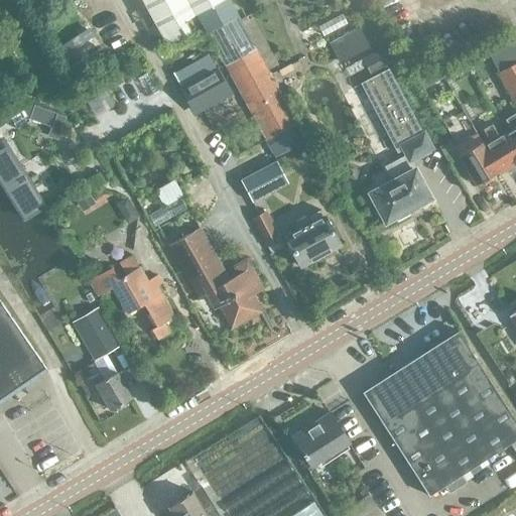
[(141,0),(167,46),(190,32),(185,21),(223,0),(141,0)]
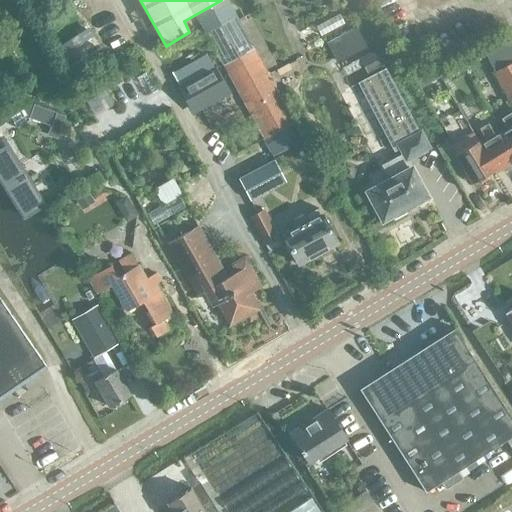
[(356,28),(327,43),(337,62),(367,47),(356,28)]
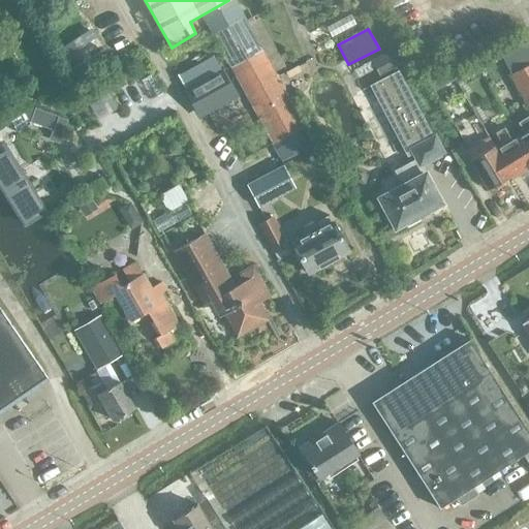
[(315,145),(306,127),(262,51),(230,68),(273,146),(282,162),(315,145)]
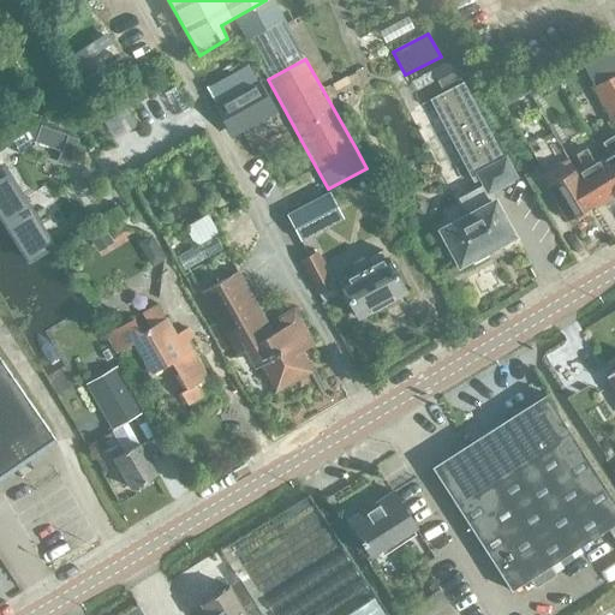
[(463,82),(452,60),(433,70),(443,91),(463,82)]
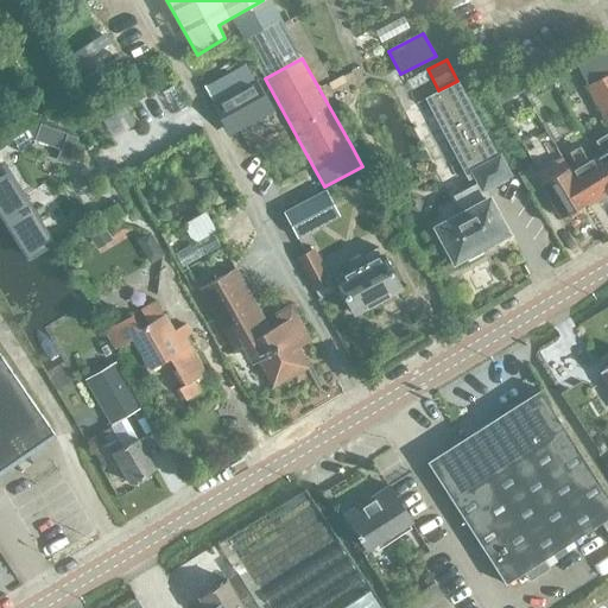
[(607,73),(587,86),(602,115),(607,124),(607,122),(607,73)]
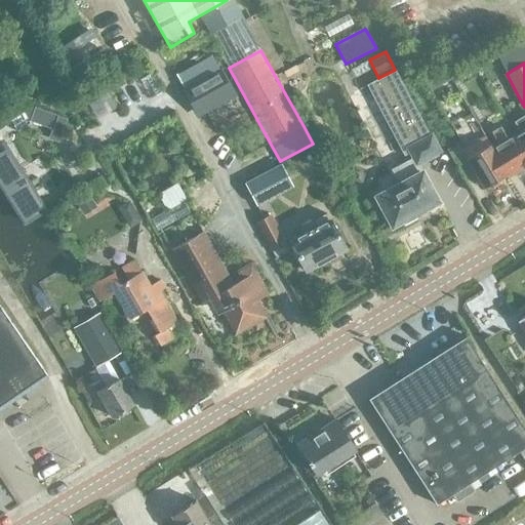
[(220,70),(185,90),(197,113),(233,93),(220,70)]
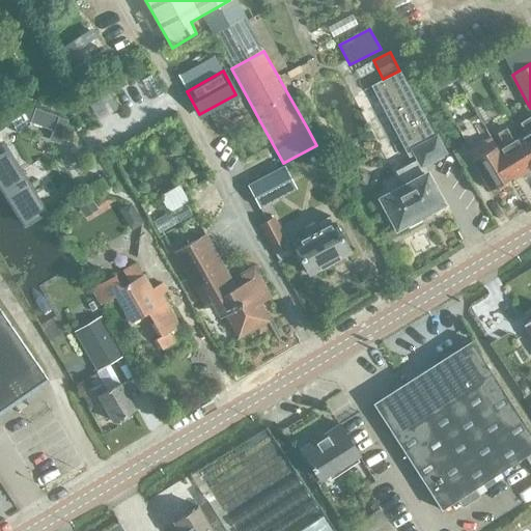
[(409,226),(420,220),(420,219),(421,215),(442,203),(421,164),(429,159),(431,163),(442,157),(440,152),(443,151),(437,141),(436,142),(398,72),(371,85),(409,157),(415,152),(417,157),(416,157),(418,160),(396,171),(403,186),(380,198),(396,228),(403,224),(408,225),(409,226)]
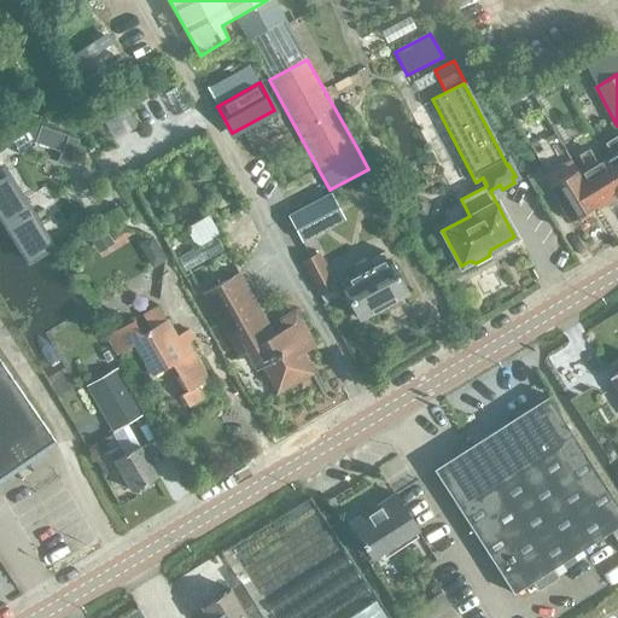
[(605,159),(617,181),(617,134),(605,143),(612,156),(605,159)]
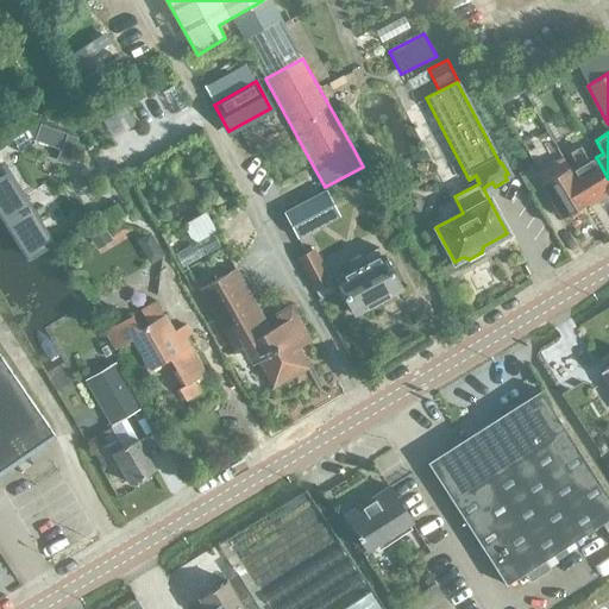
[(66,135),(56,161),(67,164),(77,138),(66,135)]
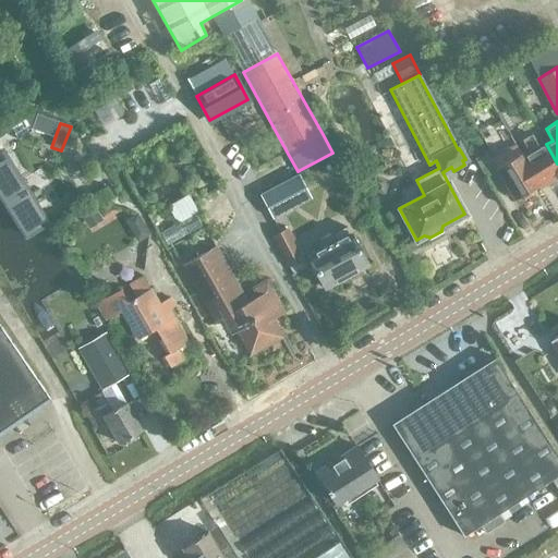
[(557,176),(557,164),(546,144),(540,148),(532,135),(523,140),(531,154),(524,158),(541,186),(557,176)]
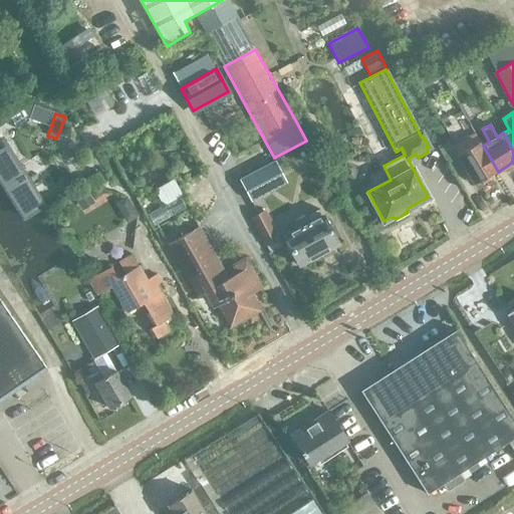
[(498,172),(483,146),(480,141),(474,144),(470,137),(453,147),(458,155),(457,155),(474,184),(496,171),(497,173),(498,172)]
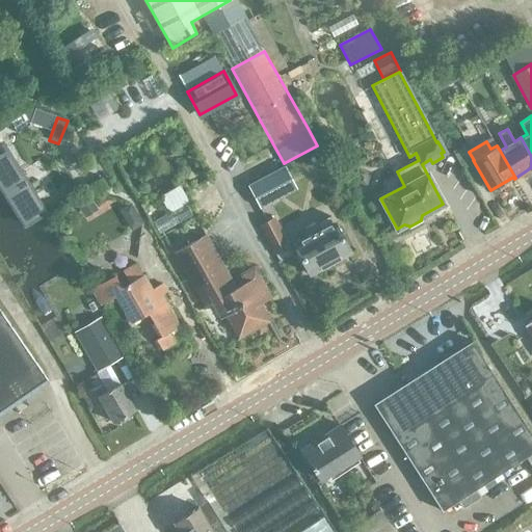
[(45,210),(17,165),(0,175),(0,185),(24,223),(45,210)]
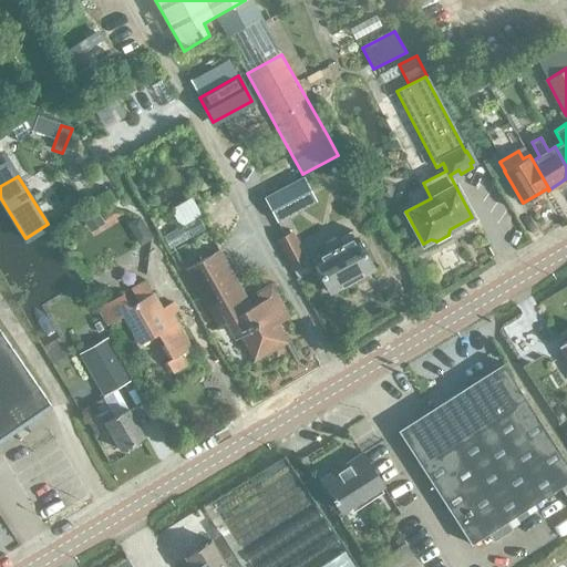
[(270,195),(265,197),(277,222),(282,218),(317,200),(303,177),(270,195)]
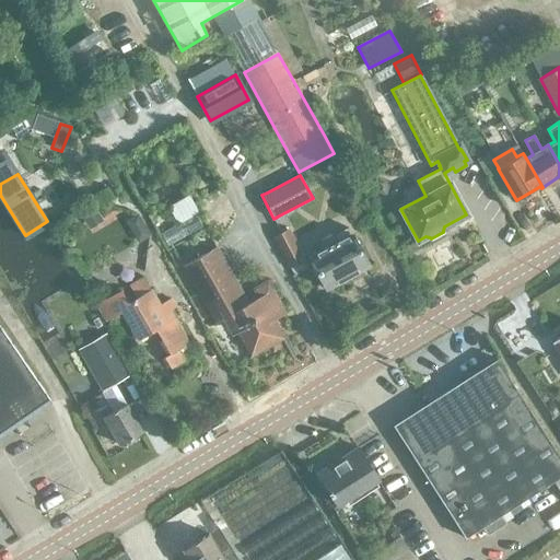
[(193,195),(173,201),(178,218),(198,210),(193,195)]
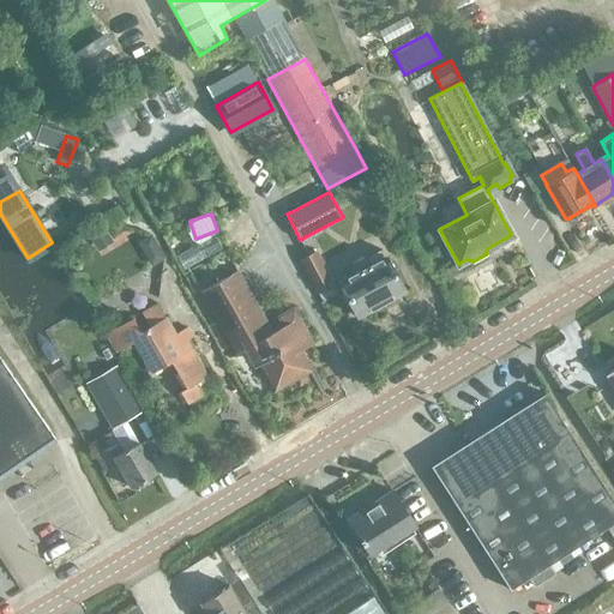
[(102,226),(88,234),(98,251),(113,241),(102,226)]
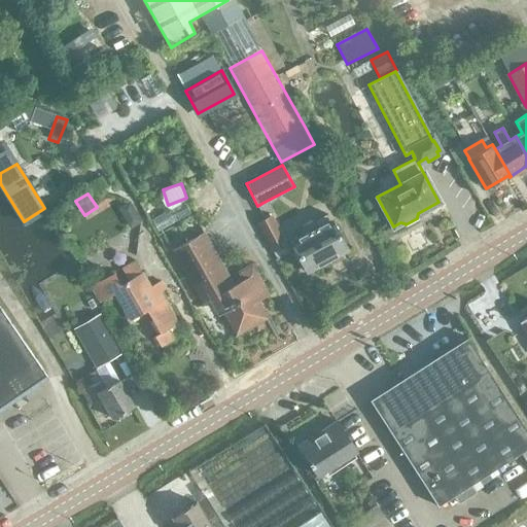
[(303,236),(291,242),(308,272),(347,250),(327,214),(300,230),(303,236)]
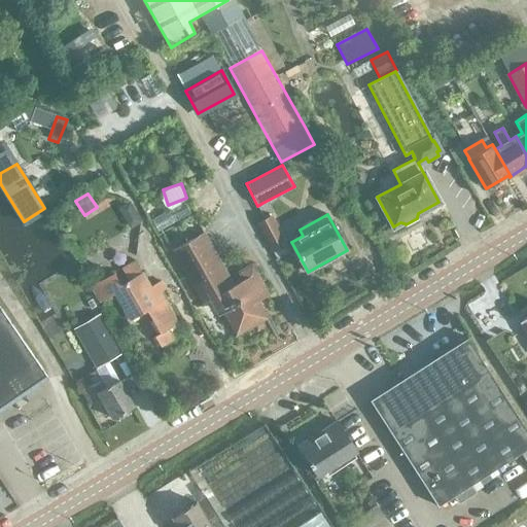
[(270,216),(257,222),(273,252),(274,251),(286,245),(270,216)]
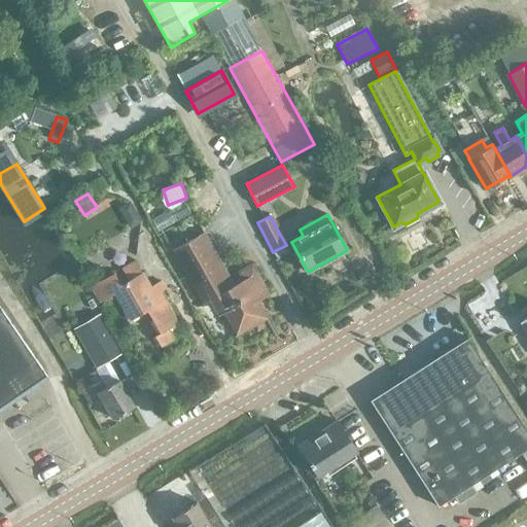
[(233,285),(212,249),(203,233),(172,249),(202,304),(210,300),(216,312),(220,310),(235,337),(268,318),(259,304),(256,306),(254,303),(268,294),(251,266),(240,272),(244,279),(233,285)]
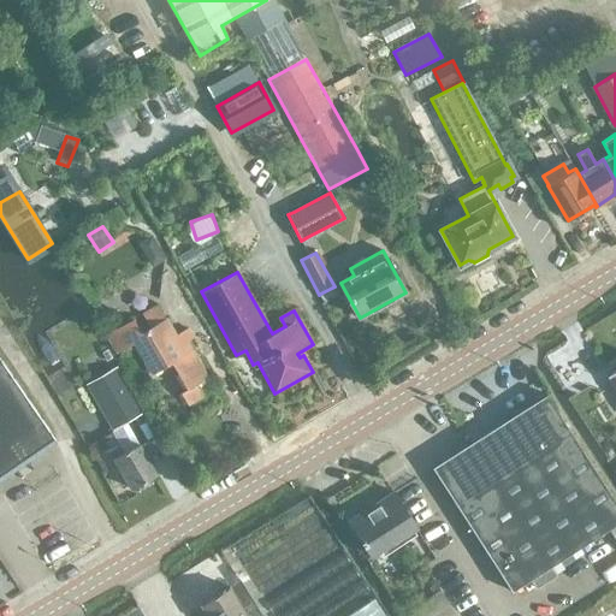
[(132,319),(106,335),(117,353),(135,343),(153,373),(166,366),(175,368),(187,389),(181,392),(187,404),(202,396),(196,385),(207,378),(187,341),(193,337),(188,327),(176,335),(161,311),(150,318),(154,324),(141,332),(132,319)]
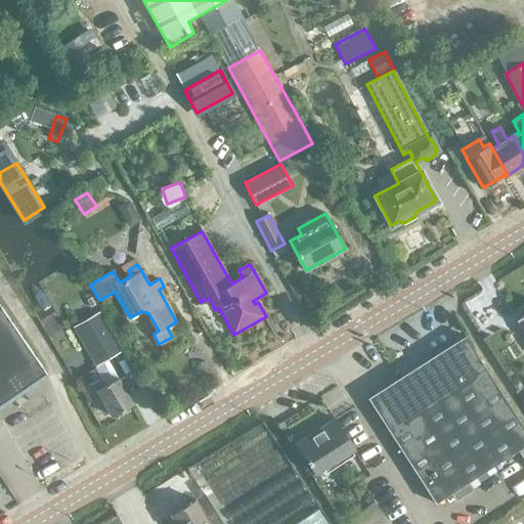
[(0,403),(46,372),(0,305),(0,403)]
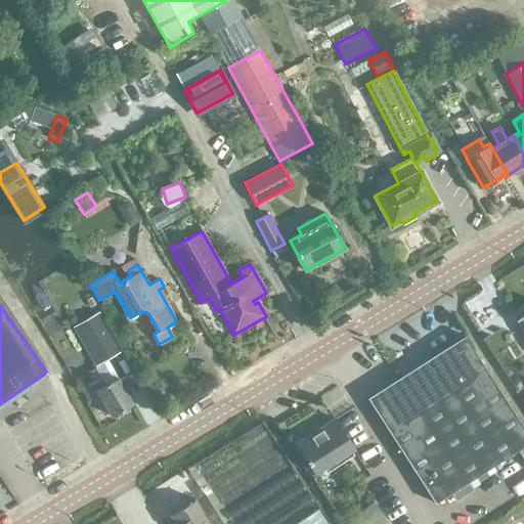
[(119,350),(98,314),(80,324),(88,340),(84,342),(96,363),(119,350)]
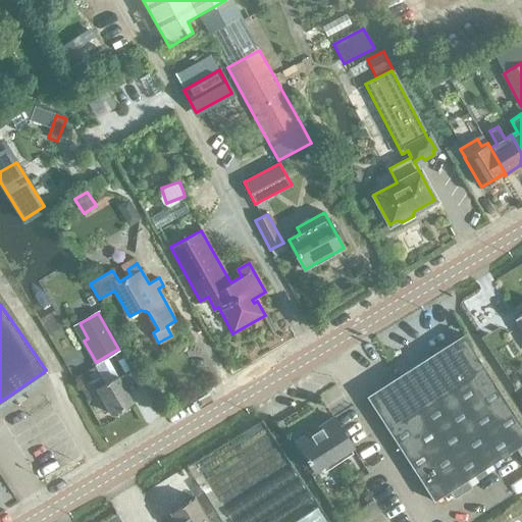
[(521,427),(465,338),(463,340),(402,378),(400,375),(366,397),(433,502),(449,491),(454,499),(471,487),(466,480),(521,444),(521,427)]
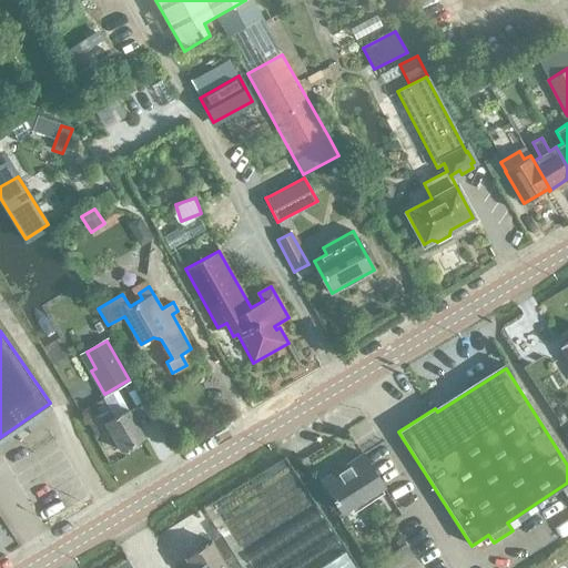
[(102,398),(82,411),(88,421),(109,408),(102,398)]
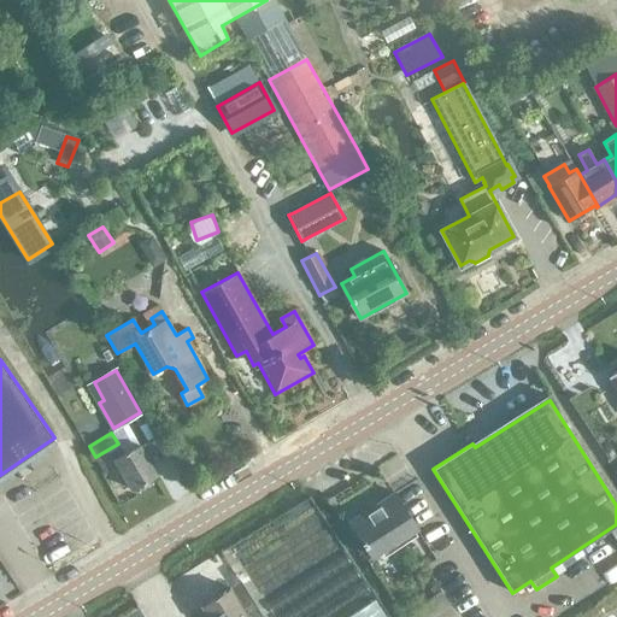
[(117,465),(131,489),(157,475),(139,445),(123,453),(119,446),(97,458),(105,472),(117,465)]
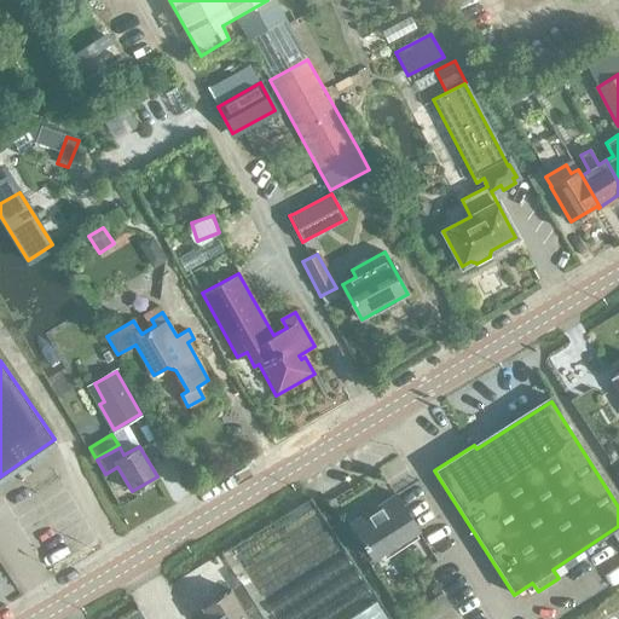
[(420,531),(395,495),(350,524),(374,561),(420,531)]
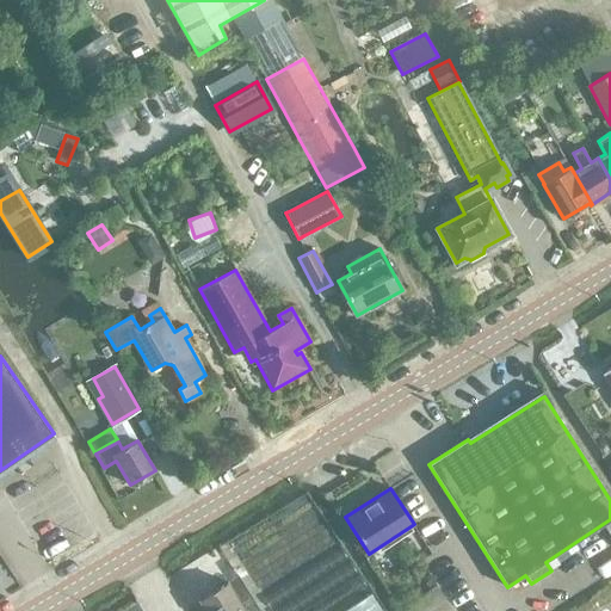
[(198,599),(205,610),(242,610),(226,582),(198,599)]
